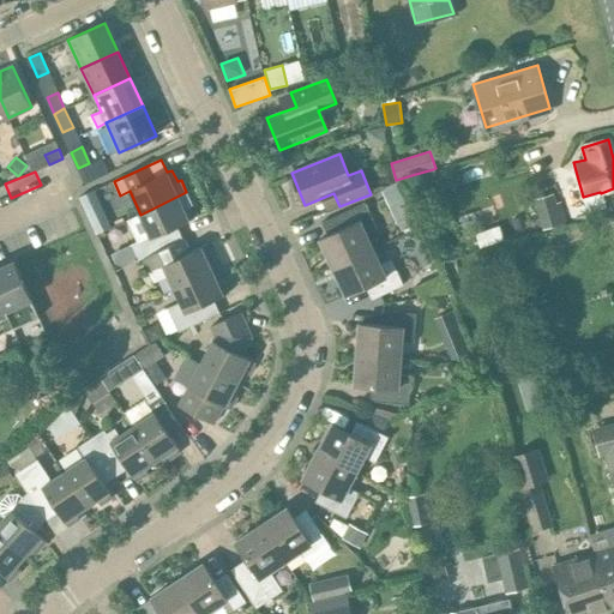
[(97,190),(83,194),(97,232),(112,226),(97,190)]
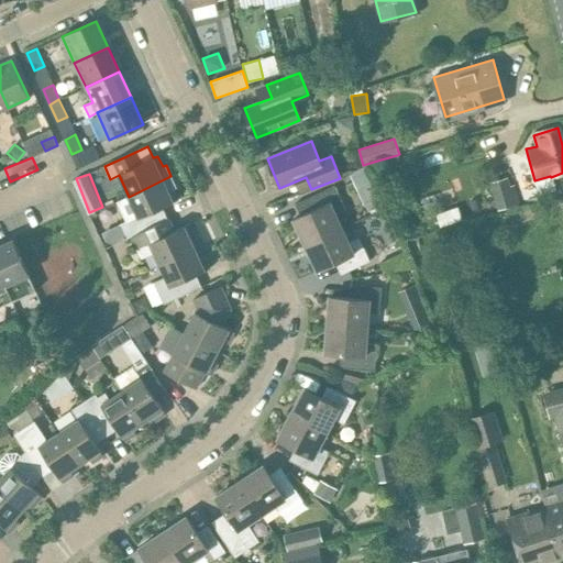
[(138,216),(139,219),(142,217),(178,200),(173,189),(176,188),(170,176),(129,197),(138,216)]
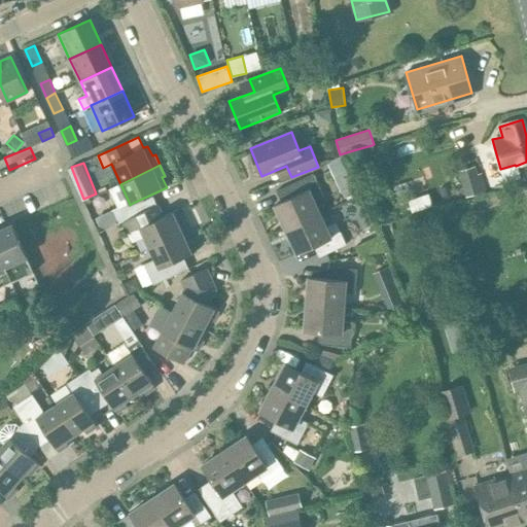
[(465,197),(482,192),(475,166),(457,171),(465,197)]
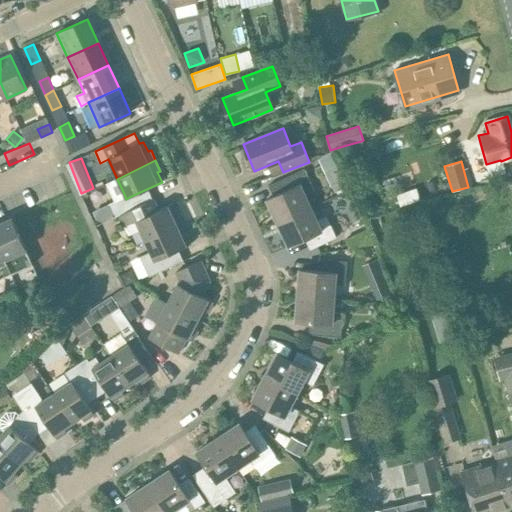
[(267,199),(278,223),(310,208),(305,195),(315,191),(304,169),(278,181),(283,192),(267,199)]
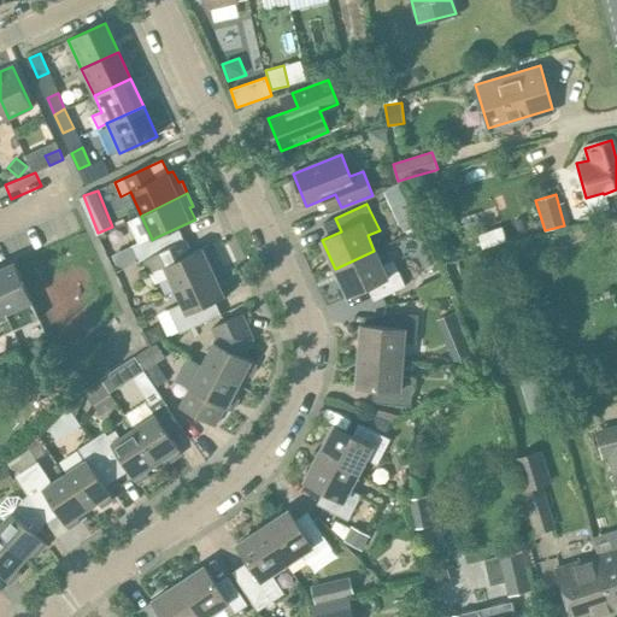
[(139,262),(145,258),(163,251),(156,238),(152,240),(151,236),(131,246),(139,262)]
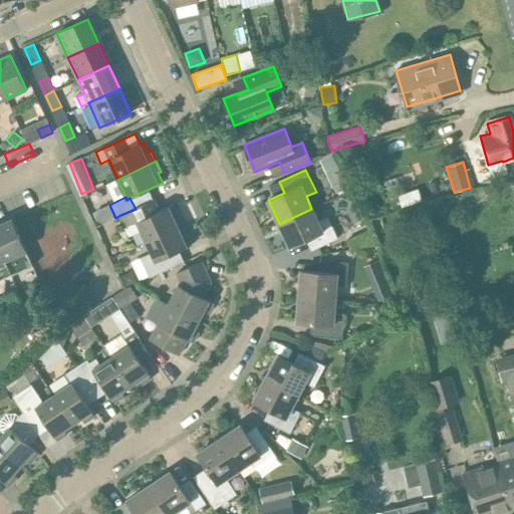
[(376,198),(367,202),(371,211),(380,207),(376,198)]
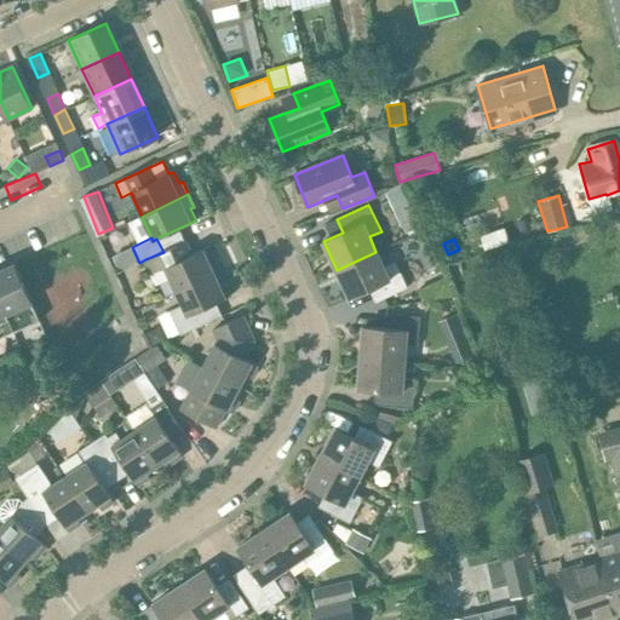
[(171,279),(177,291),(214,274),(210,263),(214,259),(208,247),(191,254),(185,241),(164,252),(145,259),(158,285),(171,279)]
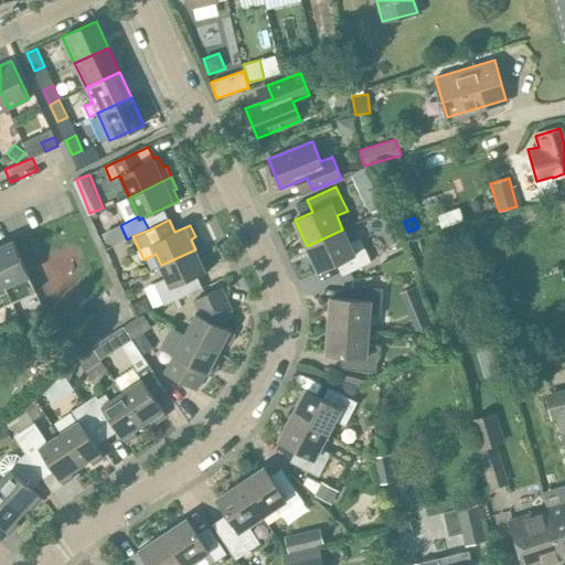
[(307,246),(319,272),(337,264),(342,276),(371,263),(361,240),(350,244),(342,230),(307,246)]
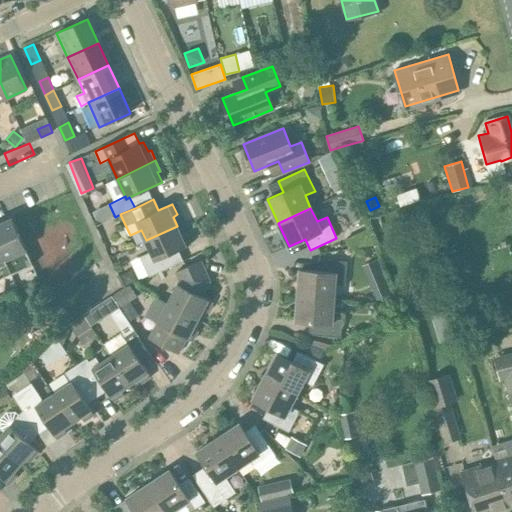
[(0,279),(32,265),(12,219),(0,223),(0,279)]
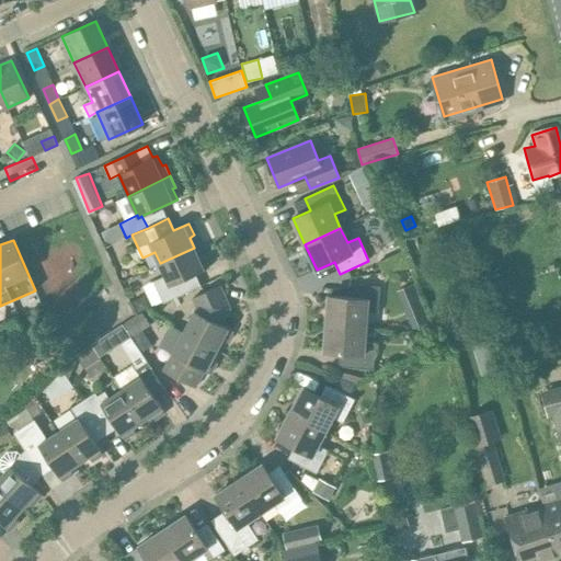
[(160,263),(165,276),(153,282),(163,302),(175,298),(201,286),(195,274),(209,267),(204,255),(198,258),(194,248),(160,263)]
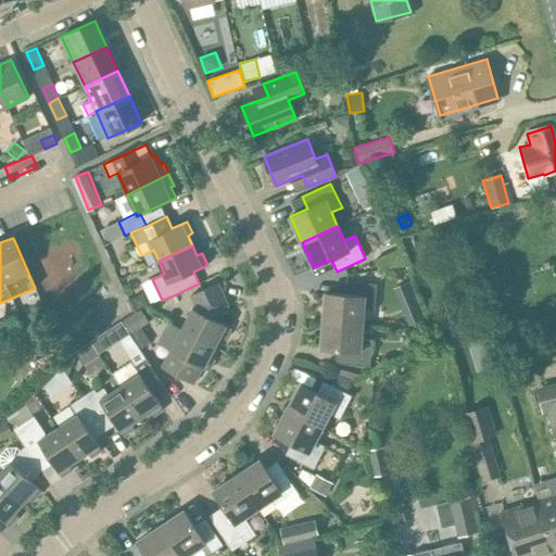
[(363,308),(375,310),(377,283),(345,281),(344,294),(326,293),(324,320),(362,324),(363,308)]
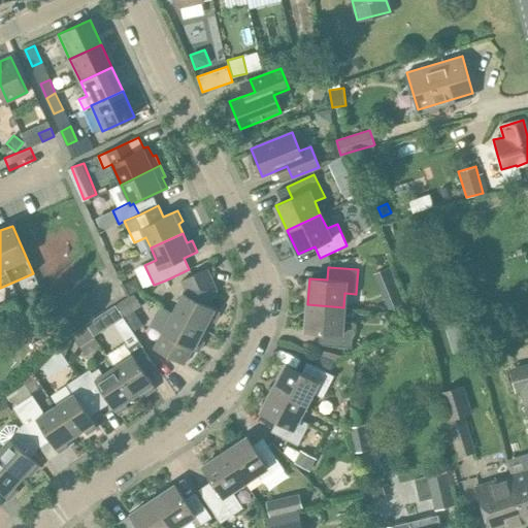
[(173,312),(204,329),(209,320),(213,322),(220,311),(208,305),(217,290),(206,268),(182,281),(186,288),(173,312)]
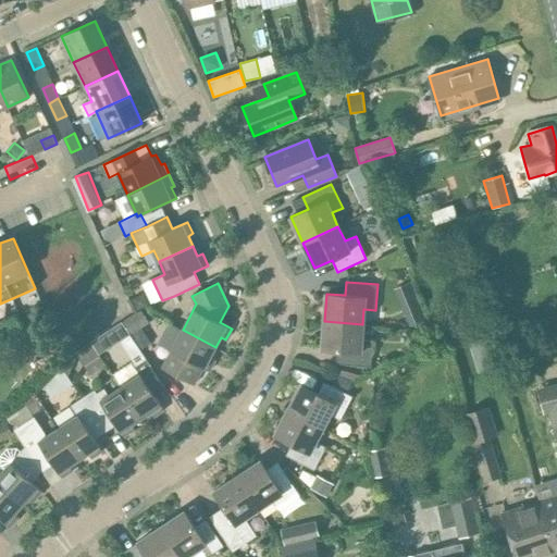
[(398,289),(403,300),(408,298),(413,312),(407,314),(412,329),(426,323),(411,285),(398,289)]
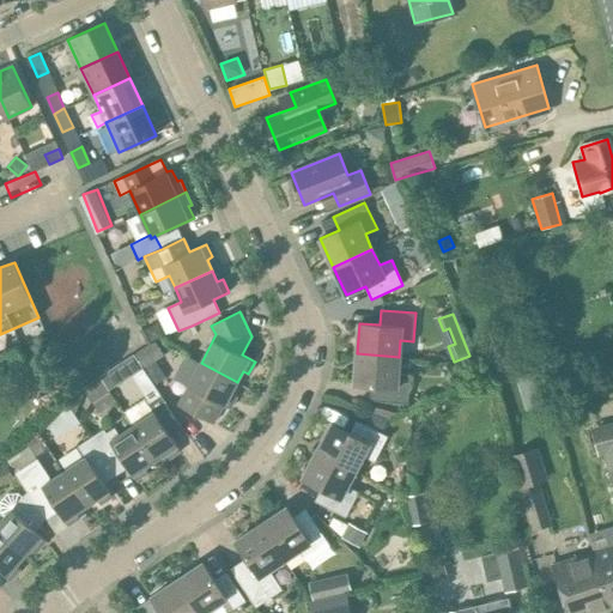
[(156,323),(140,331),(147,345),(150,344),(163,338),(156,323)]
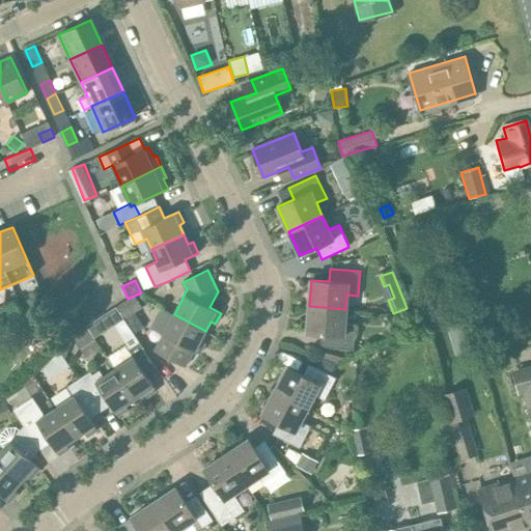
[(418,311),(425,309),(419,286),(413,288),(418,311)]
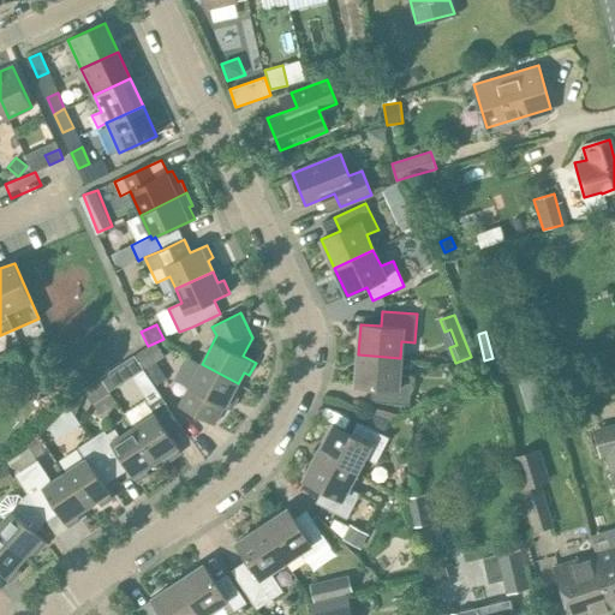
[(410,405),(412,376),(399,375),(400,358),(358,354),(356,386),(371,387),(370,401),(394,404),(410,405)]
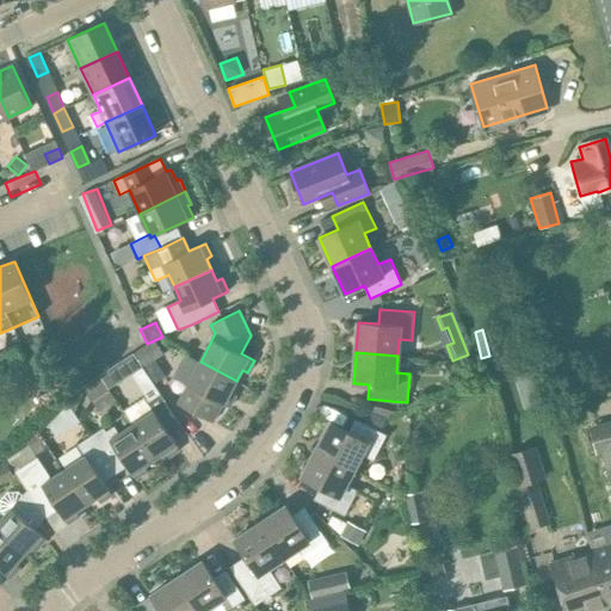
[(174,378),(187,386),(178,403),(213,423),(222,403),(229,407),(236,394),(230,392),(236,381),(201,362),(187,355),(174,378)]
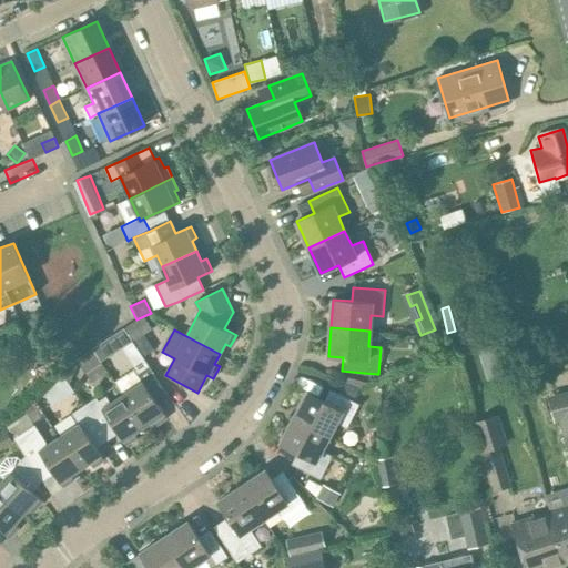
[(104,341),(92,348),(101,362),(113,354),(104,341)]
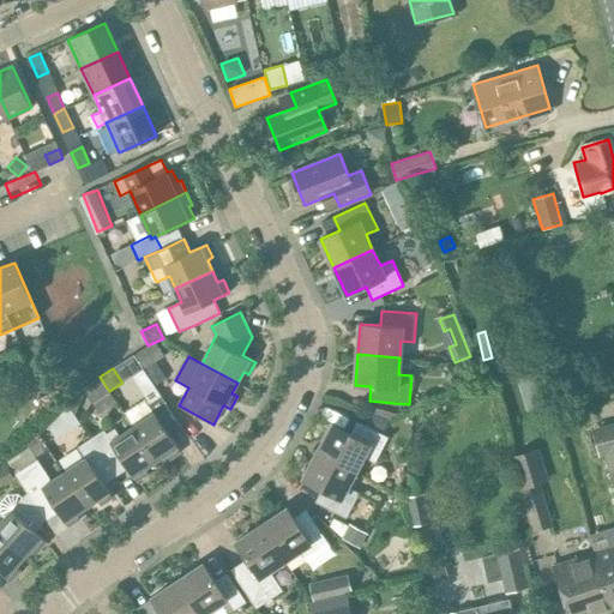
[(100,377),(82,389),(98,414),(116,402),(100,377)]
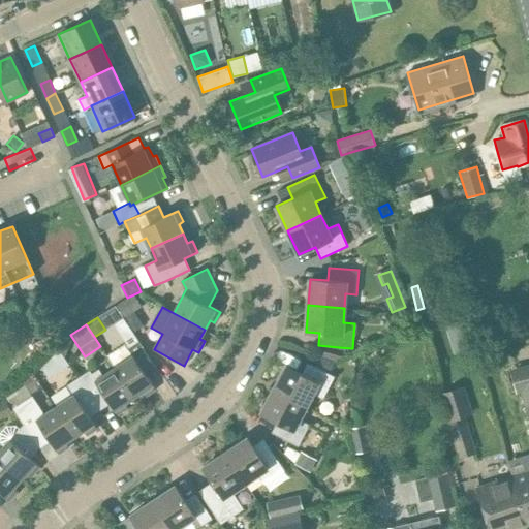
[(523,327),(514,329),(517,341),(525,339),(523,327)]
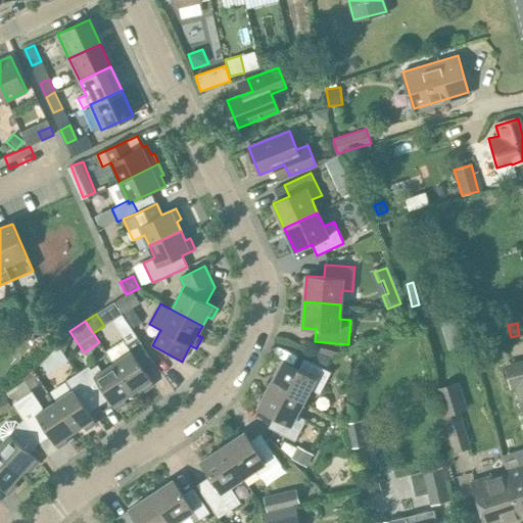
[(31,340),(36,350),(55,341),(50,331),(31,340)]
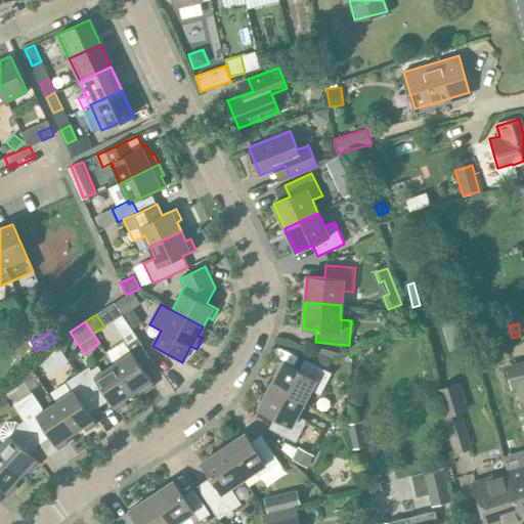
[(68,334),(56,341),(64,352),(70,337),(68,334)]
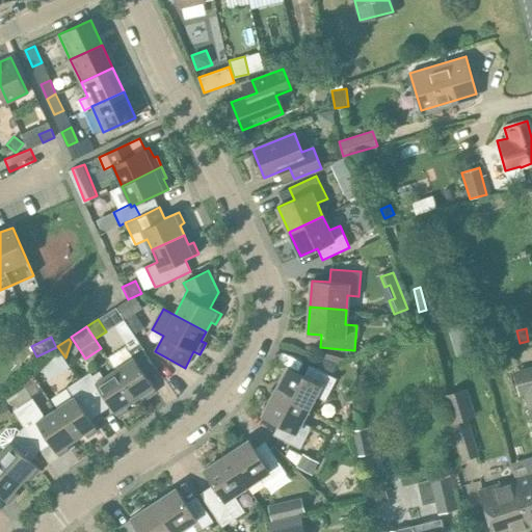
[(108,358),(115,370),(135,399),(143,394),(147,398),(157,391),(148,377),(158,370),(139,343),(129,350),(126,346),(108,358)]
